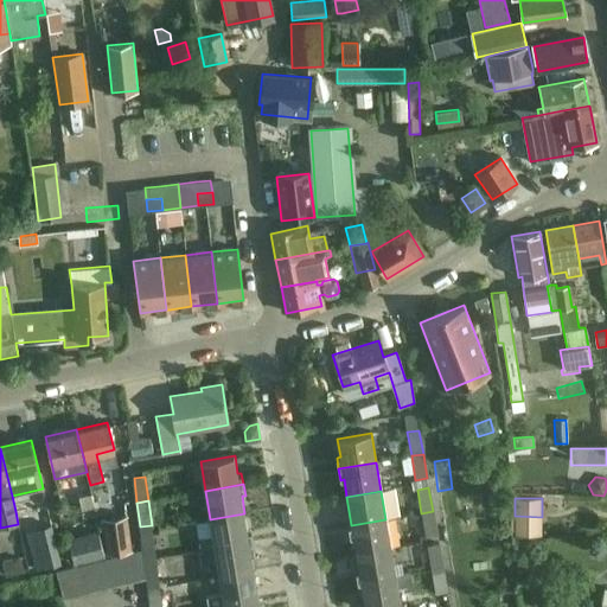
[(426,537),(436,535),(433,511),(421,513),(426,537)]
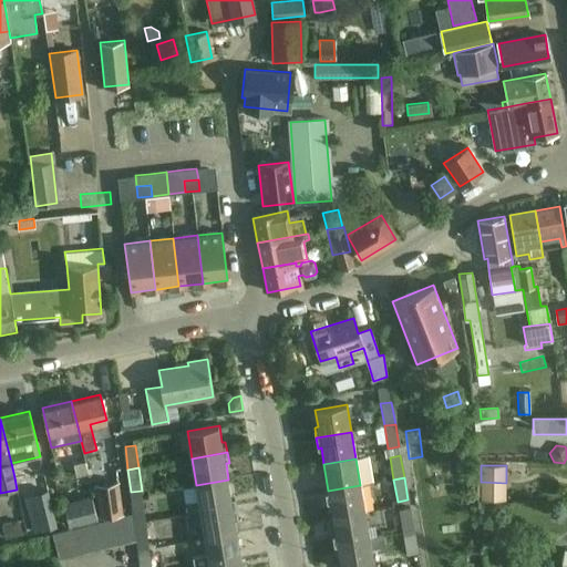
[(196,485),(183,487),(185,503),(188,514),(200,512),(233,507),(236,506),(235,496),(232,496),(228,480),(196,485)]
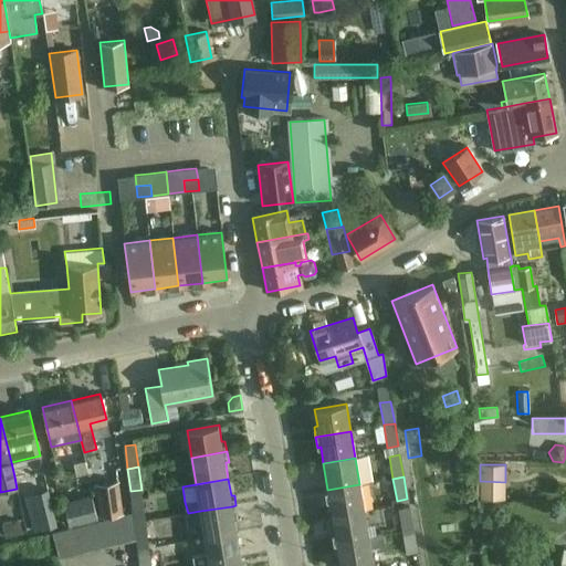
[(115,481),(94,484),(98,515),(119,513),(115,481)]
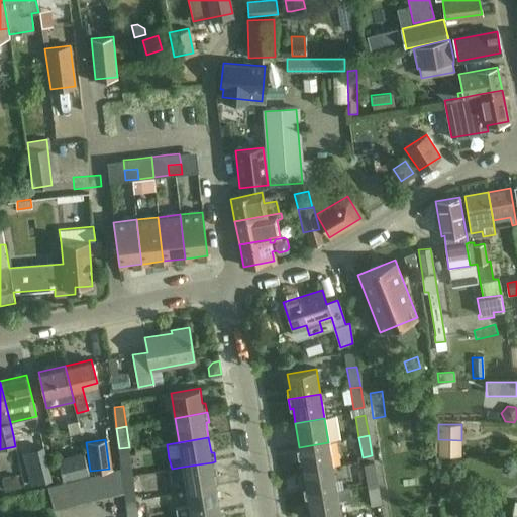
[(461,454),(461,440),(438,439),(438,454),(461,454)]
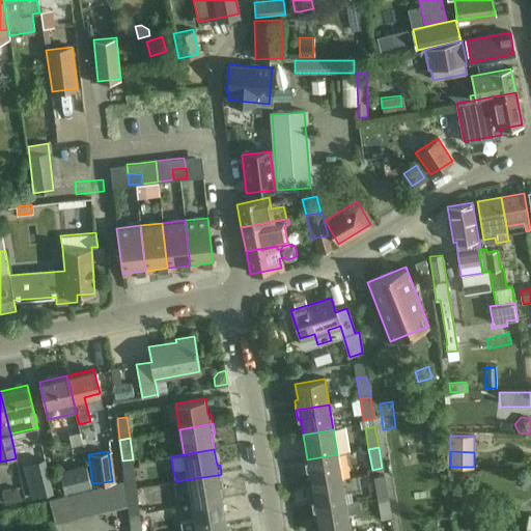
[(307,459),(304,459),(306,470),(309,469),(311,484),(341,479),(337,454),(307,459)]
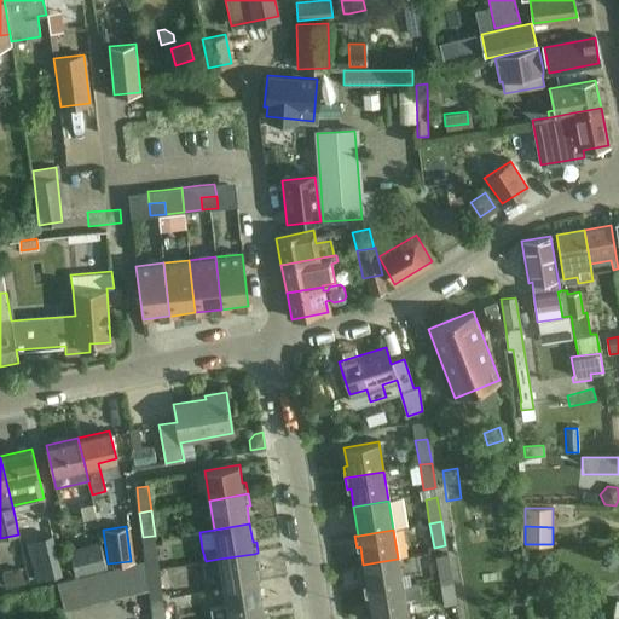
[(40,572),(61,567),(52,533),(32,538),(40,572)]
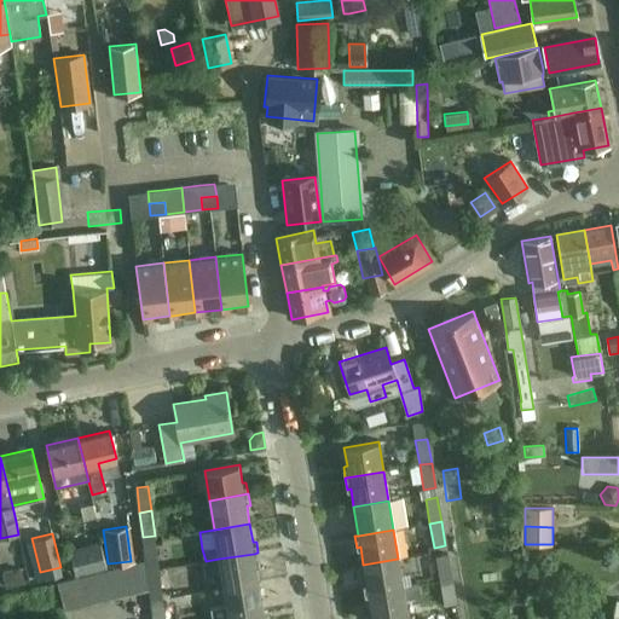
[(100,542),(69,550),(75,573),(106,566),(100,542)]
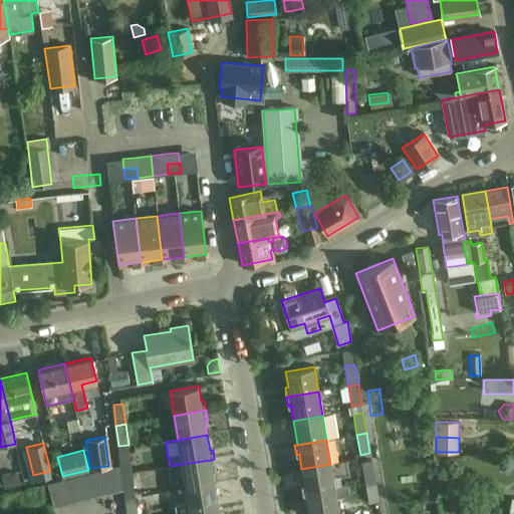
[(121,474),(132,473),(130,452),(119,453),(120,466),(121,474)]
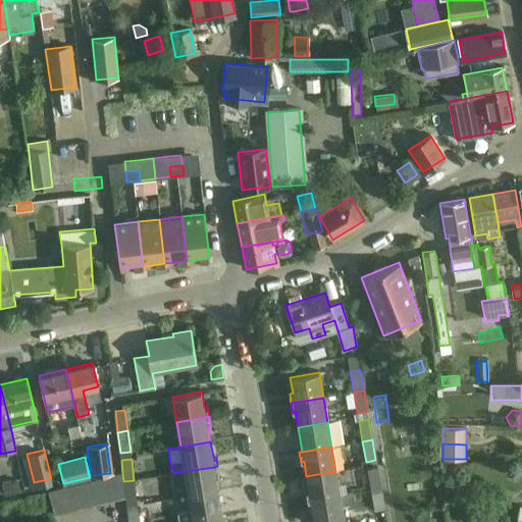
[(173,473),(170,473),(172,483),(187,481),(189,496),(218,490),(216,476),(219,476),(217,466),(214,467),(185,471),(173,473)]
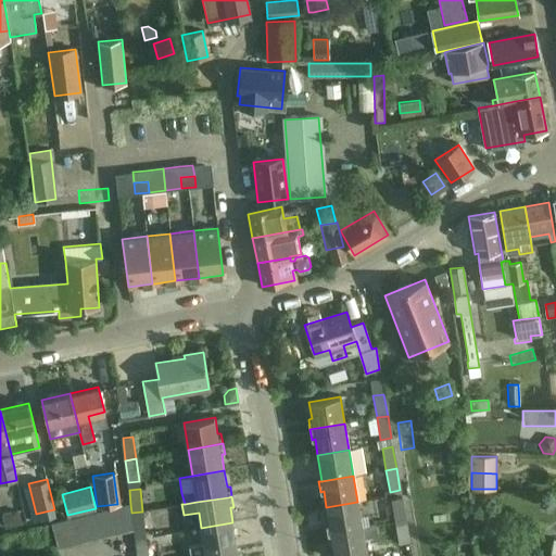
[(394,522),(405,521),(402,500),(391,502),(394,522)]
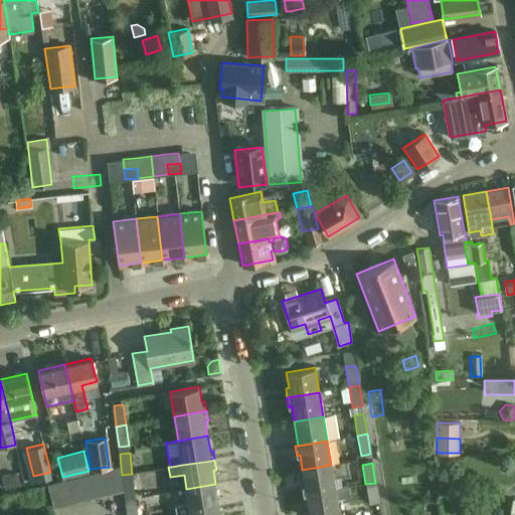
[(305,485),(302,486),(303,495),(306,495),(335,490),(335,489),(331,465),(302,470),(305,485)]
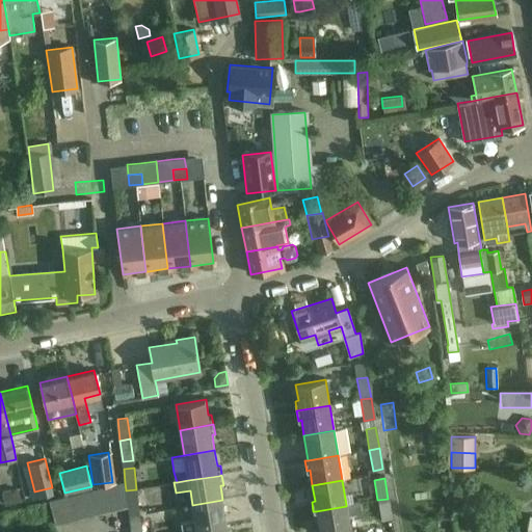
[(125,482),(112,485),(118,509),(128,507),(126,490),(125,482)]
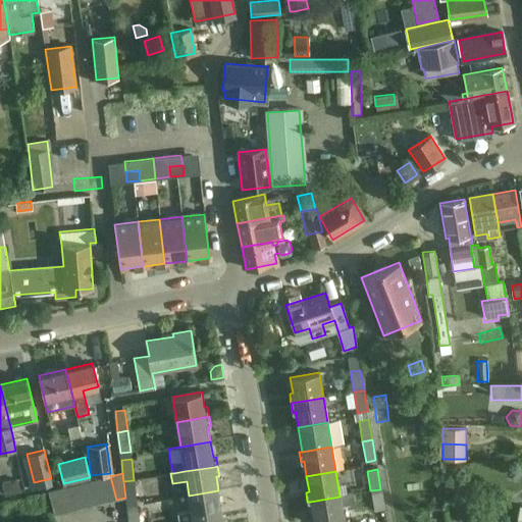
[(387,475),(389,492),(400,492),(398,474),(387,475)]
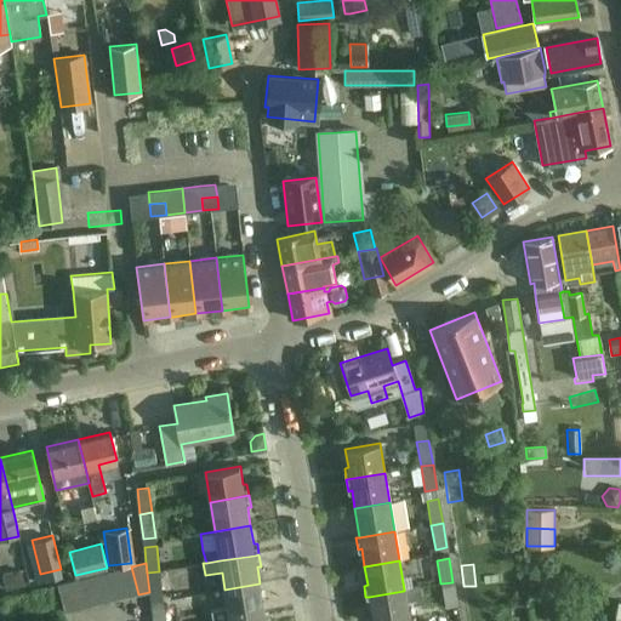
[(131,567),(117,570),(124,598),(138,594),(131,567)]
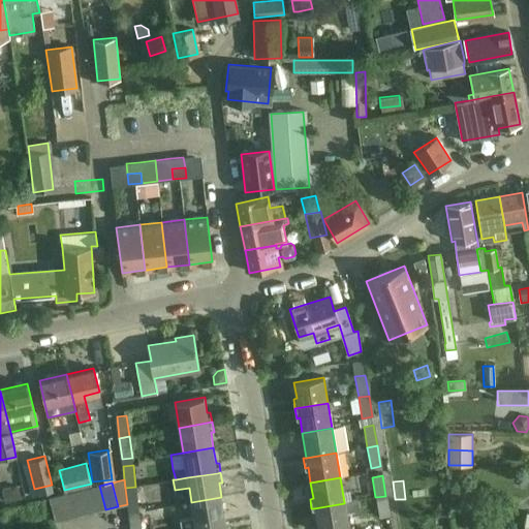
[(18,486),(2,489),(5,501),(21,498),(18,486)]
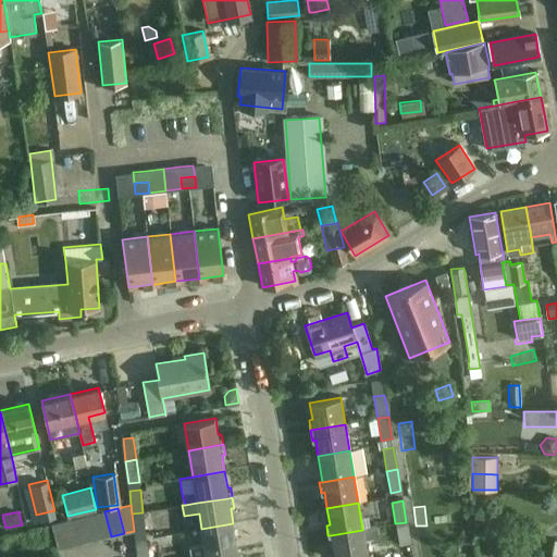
[(104,511),(91,515),(98,540),(111,536),(104,511)]
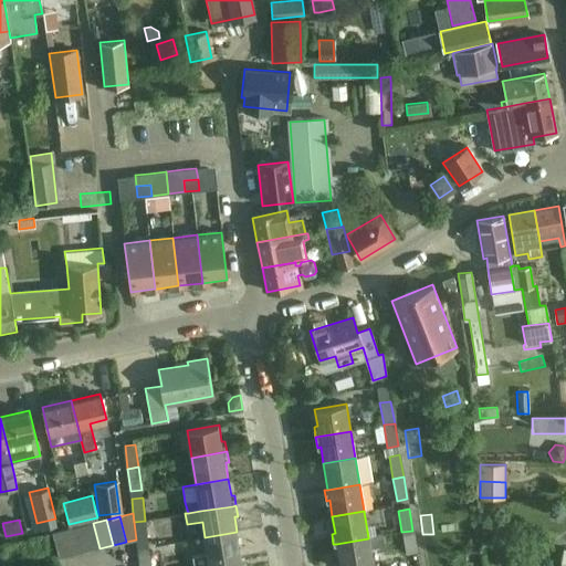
[(137,544),(148,543),(145,521),(134,522),(136,540),(137,544)]
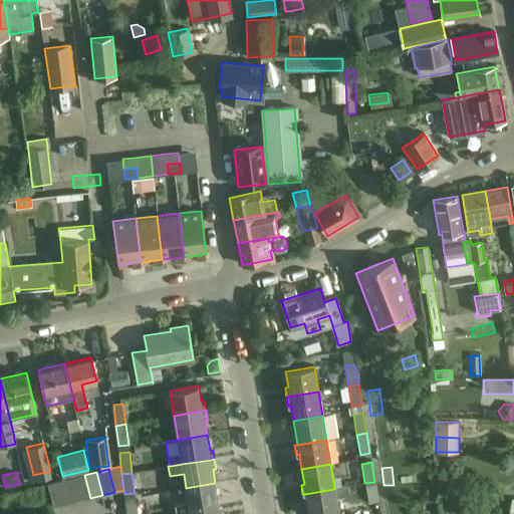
[(84,475),(72,478),(78,501),(90,498),(84,475)]
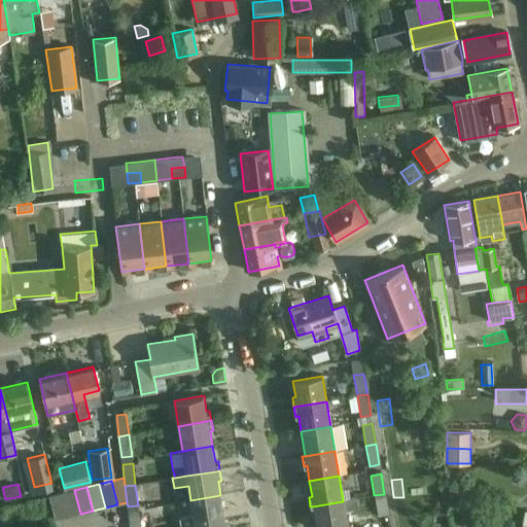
[(74,490),(62,493),(67,517),(80,514),(74,490)]
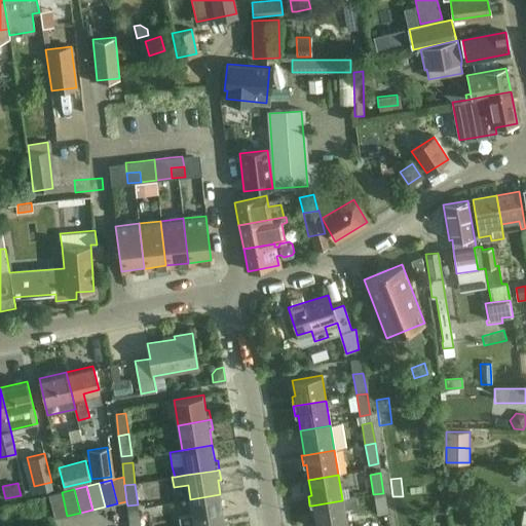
[(145,491),(145,525),(157,525),(156,491),(145,491)]
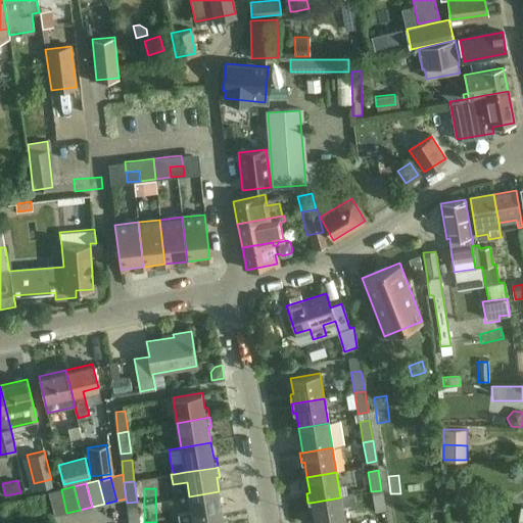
[(61,489),(48,492),(54,516),(66,513),(61,489)]
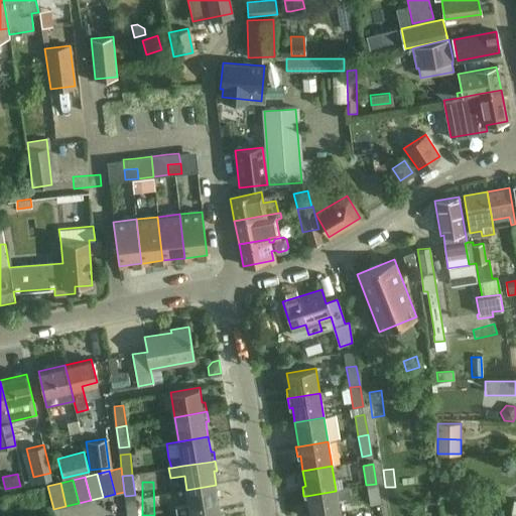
[(369,506),(379,504),(376,484),(366,485),(369,506)]
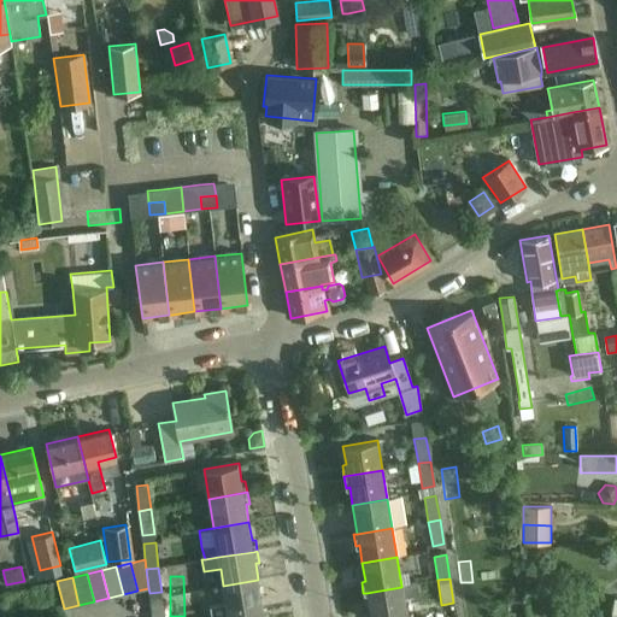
[(227,603),(210,606),(211,616),(212,616),(229,615),(263,609),(258,580),(223,586),(227,603)]
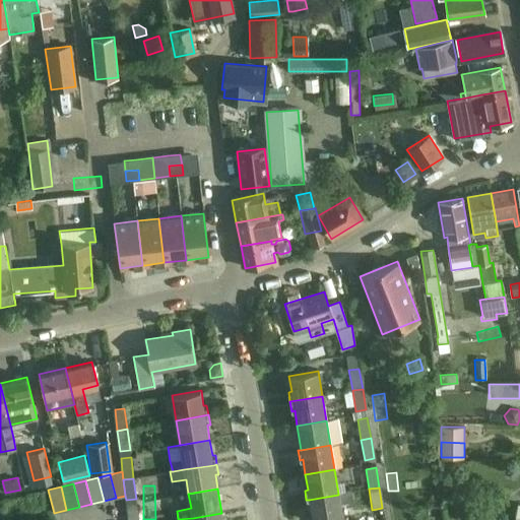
[(338,495),(309,500),(312,519),(340,519),(341,519),(342,519),(339,503),(352,501),(351,492),(338,495)]
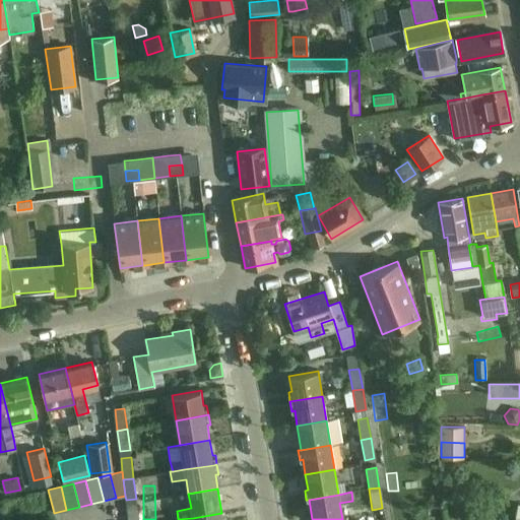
[(128,519),(138,519),(137,507),(127,508),(128,519)]
